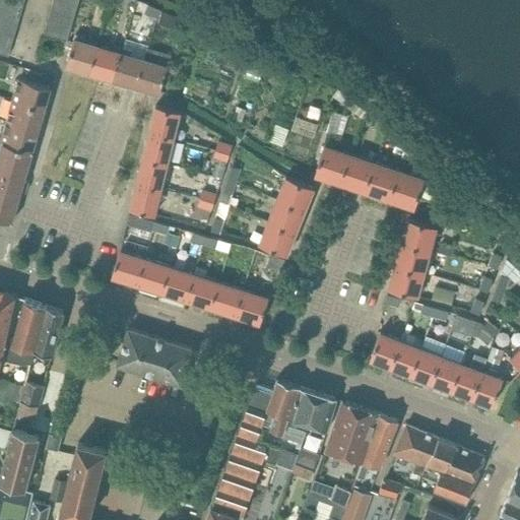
[(0,0),(0,3),(21,10),(24,0),(0,0)]
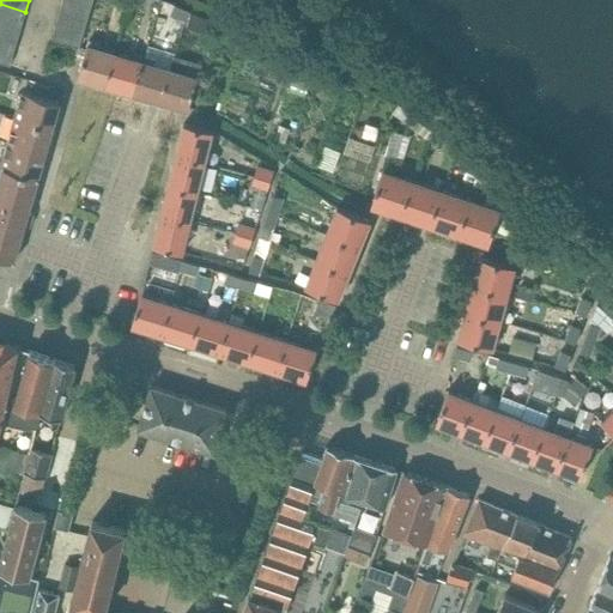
[(66,0),(62,0),(60,12),(87,20),(91,7),(66,0)]
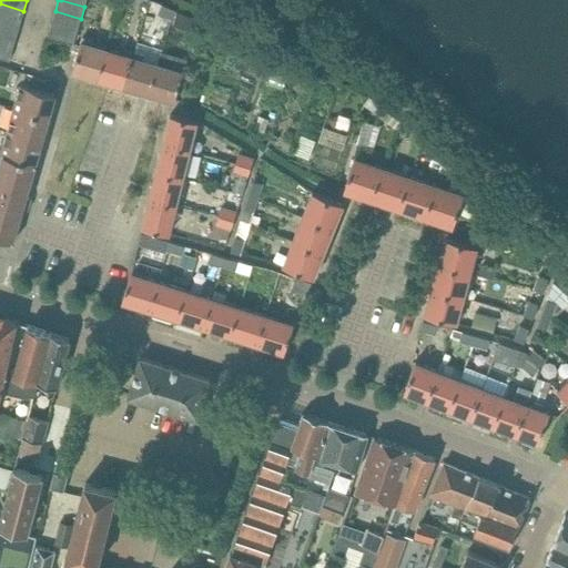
[(0,3),(0,18),(20,23),(23,11),(0,3)]
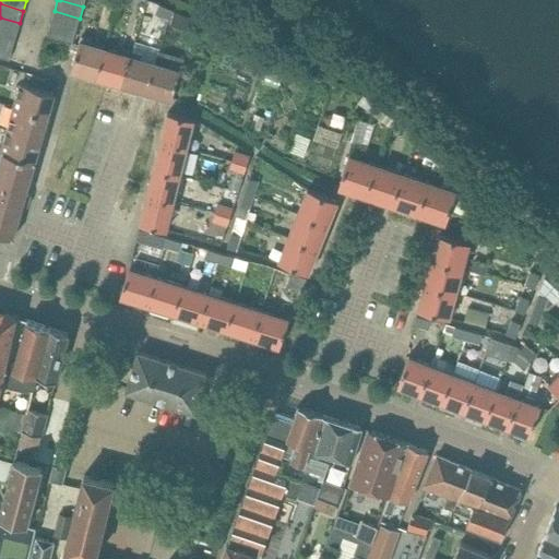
[(156,14),(170,20),(174,11),(159,6),(156,14)]
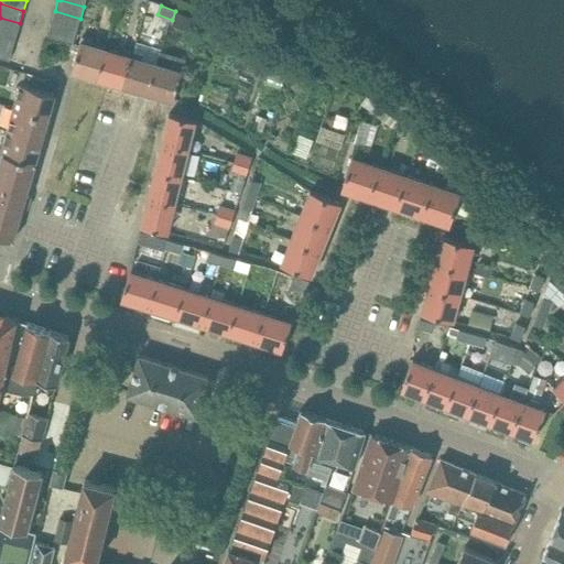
[(55,11),(51,24),(76,31),(80,19),(55,11)]
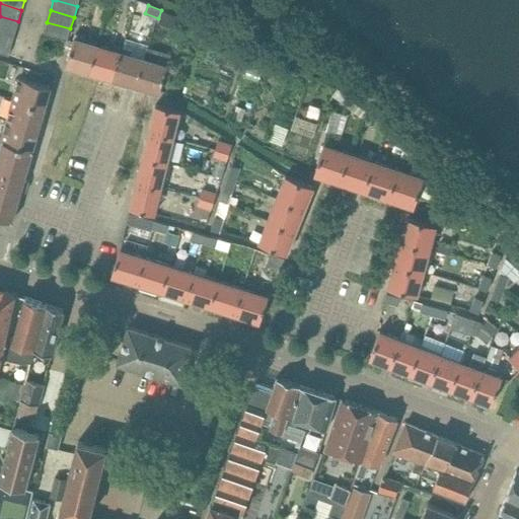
[(0,16),(0,28),(15,33),(18,21),(0,16)]
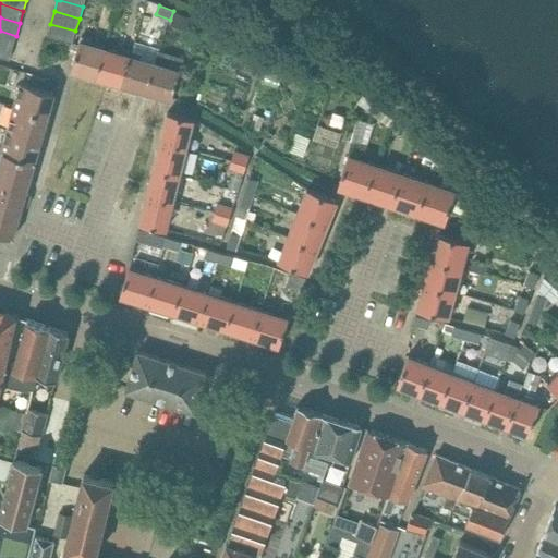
[(50,24),(47,36),(72,44),(75,31),(50,24)]
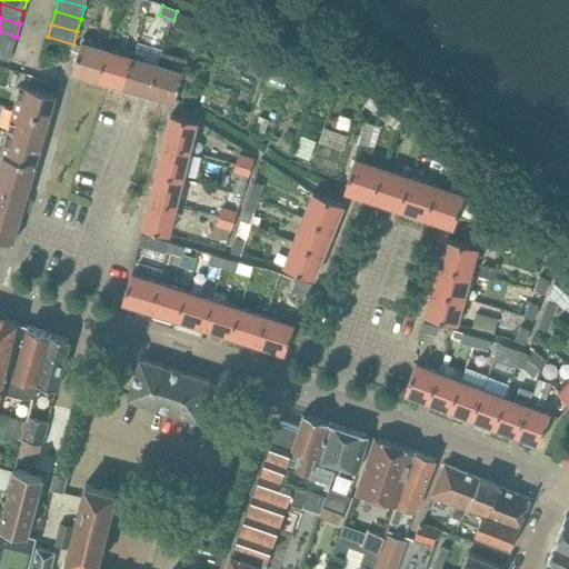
[(0,31),(0,45),(13,49),(17,37),(0,31)]
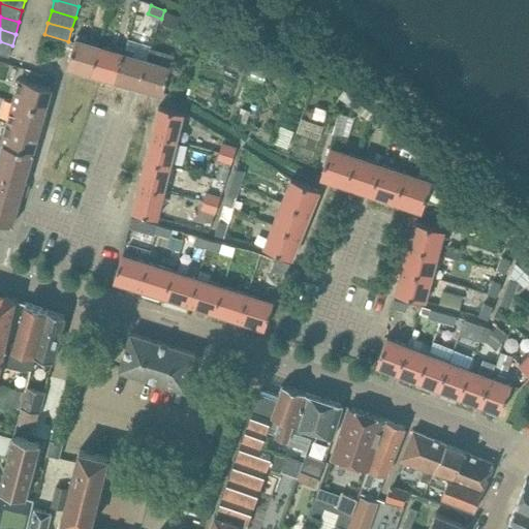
[(67,67),(91,73),(99,44),(87,40),(87,37),(76,34),(67,67)]
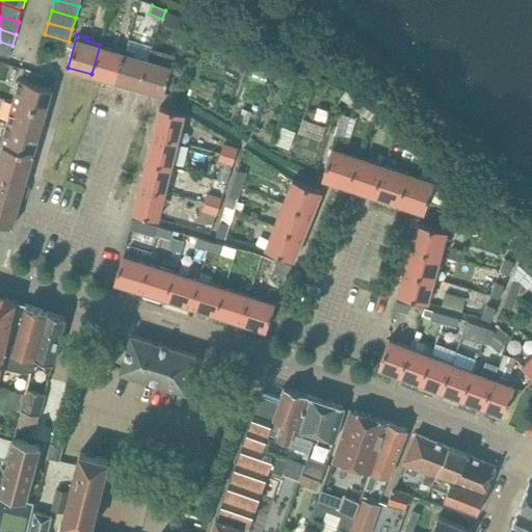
[(0,42),(0,54),(8,57),(12,46),(0,42)]
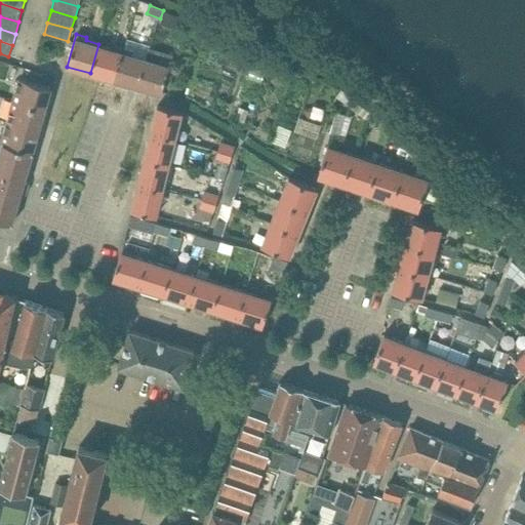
[(90,73),(114,80),(123,47),(113,44),(112,48),(98,44),(90,73)]
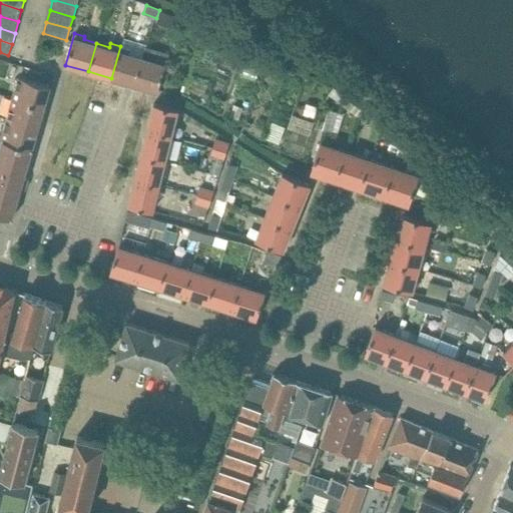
[(111,78),(134,85),(142,56),(129,53),(130,49),(120,46),(111,78)]
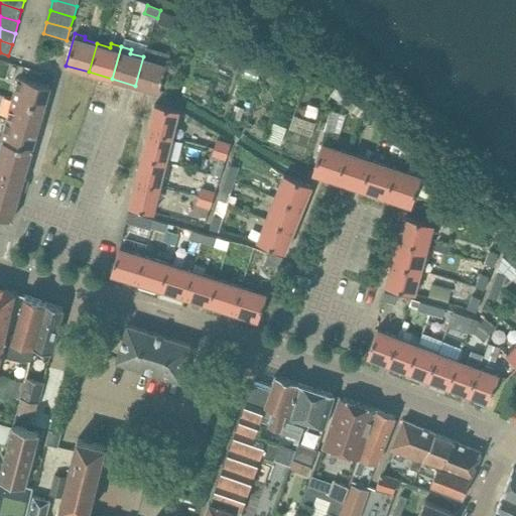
[(143,56),(135,86),(158,93),(169,53),(146,47),(143,56)]
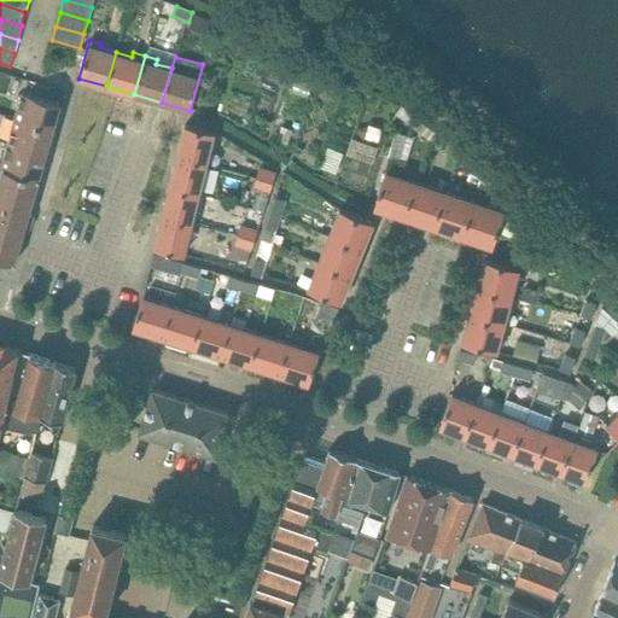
[(23,93),(15,120),(53,130),(60,104),(23,93)]
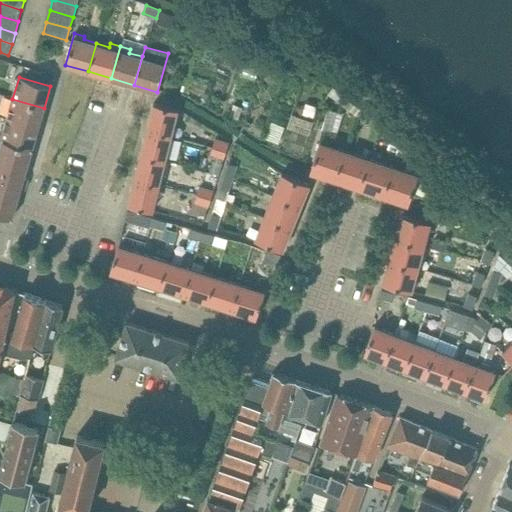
[(334,99),(355,115),(360,108),(340,92),(334,99)]
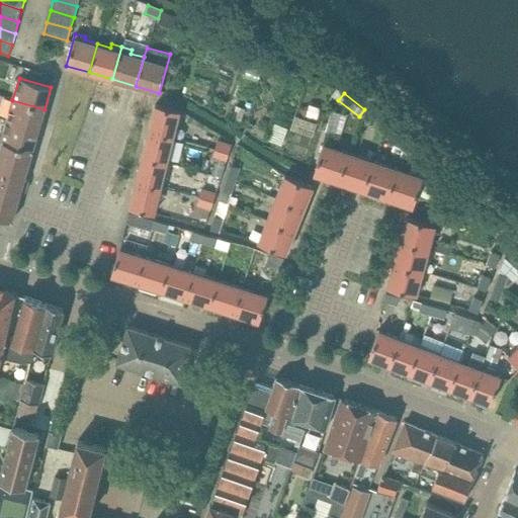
[(12,100),(6,122),(37,132),(45,109),(12,100)]
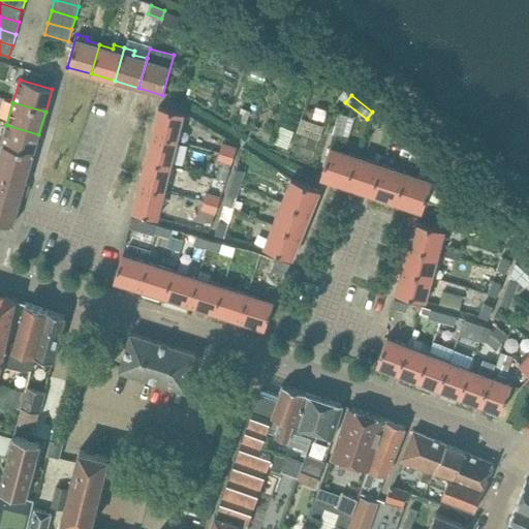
[(158,106),(152,133),(177,139),(184,113),(158,106)]
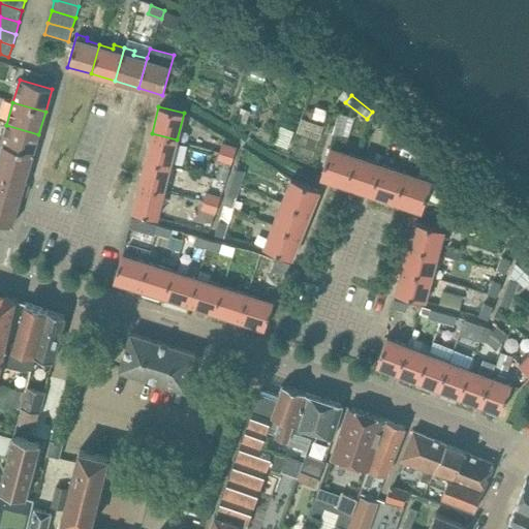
[(241,110),(238,119),(247,122),(250,113),(241,110)]
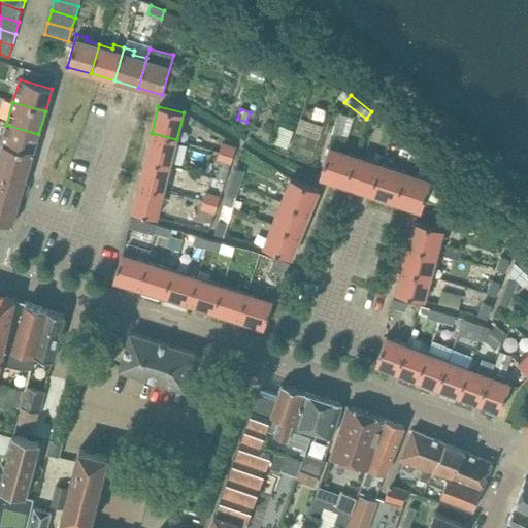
[(366,126),(374,133),(384,121),(372,112),(367,120),(366,126)]
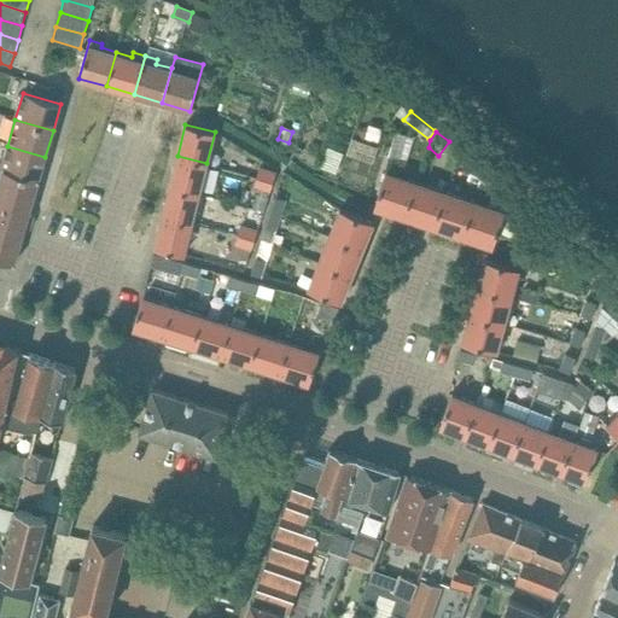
[(4,170),(3,174),(38,184),(45,157),(7,146),(0,169),(4,170)]
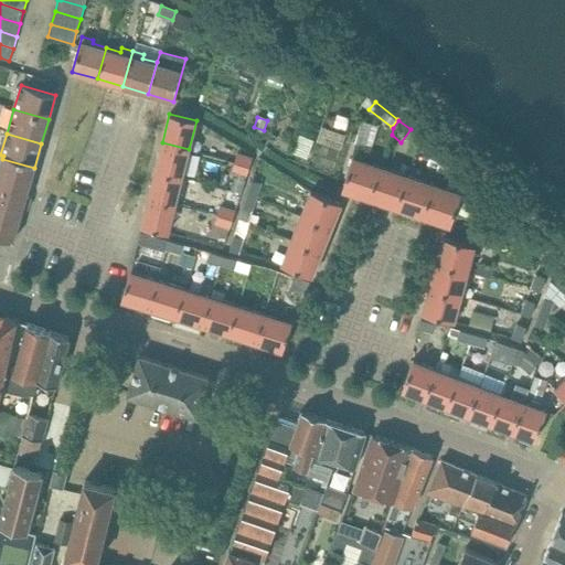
[(162,142),(156,170),(182,177),(189,149),(162,142)]
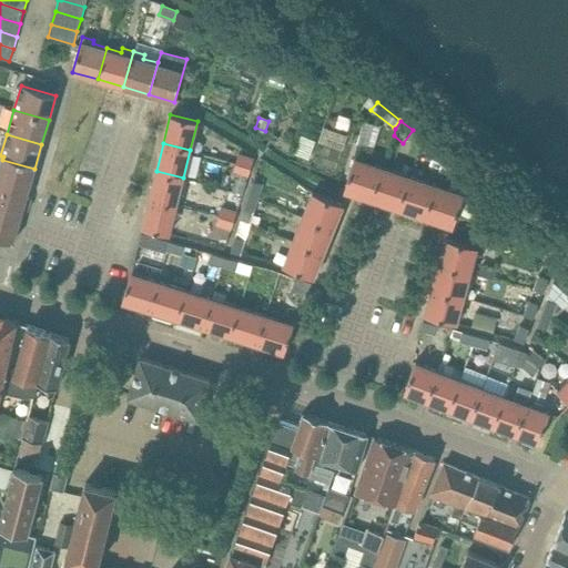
[(440,169),(442,165),(449,158),(439,149),(432,156),(429,165),(440,169)]
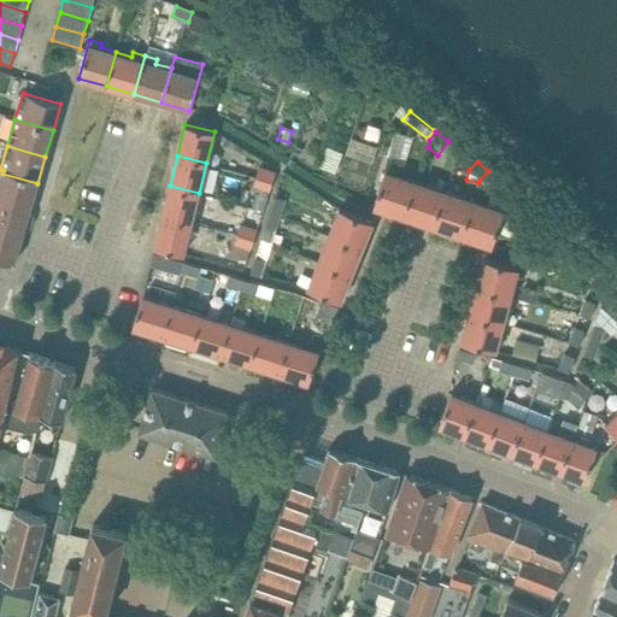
[(259,166),(256,177),(272,182),(276,172),(259,166)]
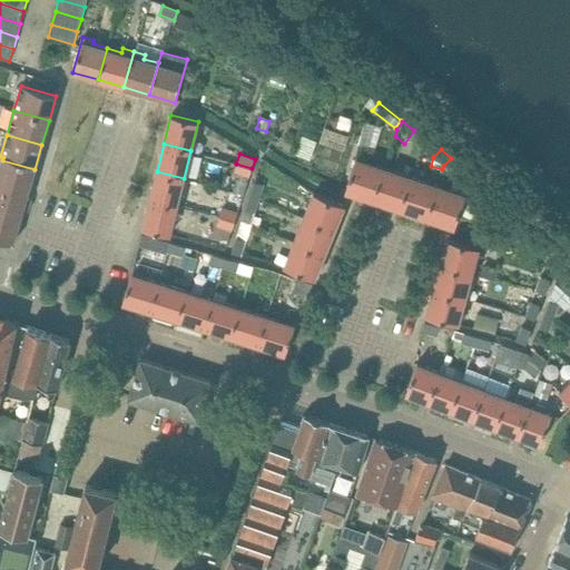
[(345,192),(372,200),(384,167),(356,158),(345,192)]
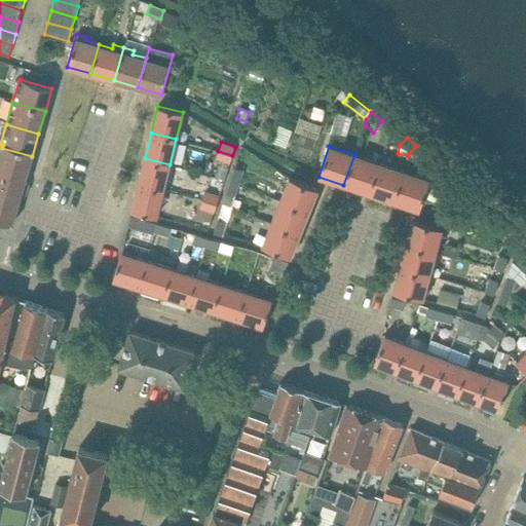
[(416,146),(409,153),(419,162),(425,154),(416,146)]
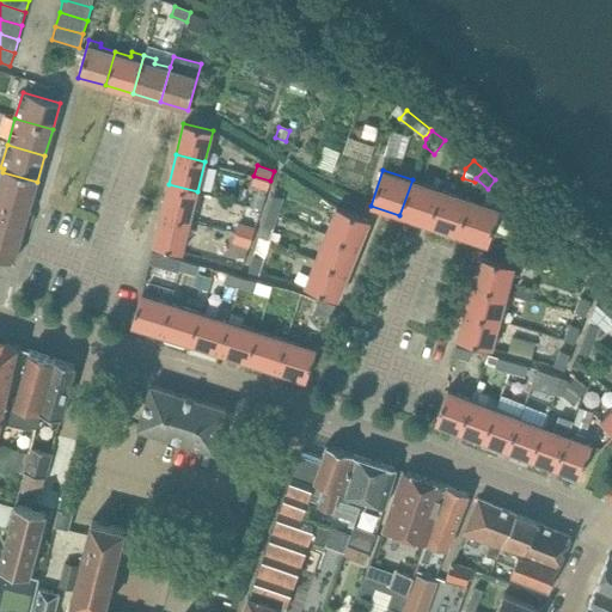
[(2,172),(0,178),(0,199),(30,208),(37,182),(2,172)]
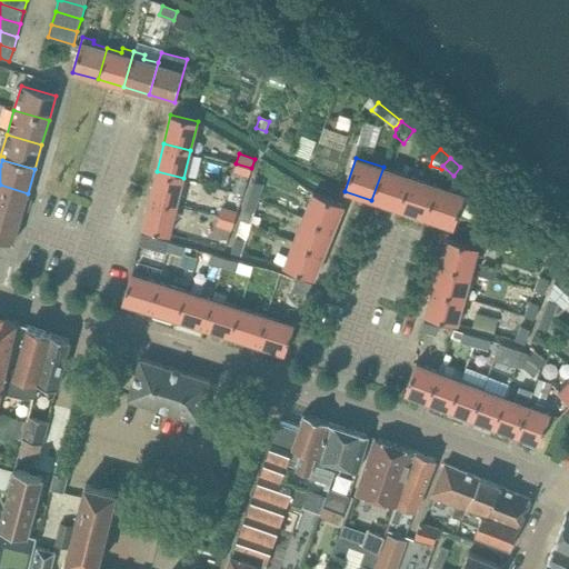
[(251,168),(236,163),(232,172),(248,177),(251,168)]
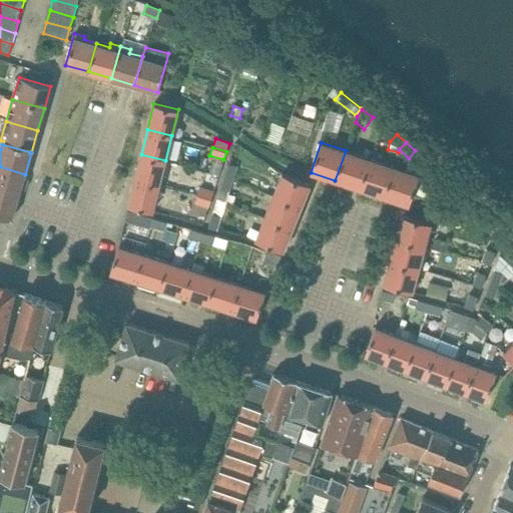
[(335,180),(360,189),(370,158),(346,150),(335,180)]
